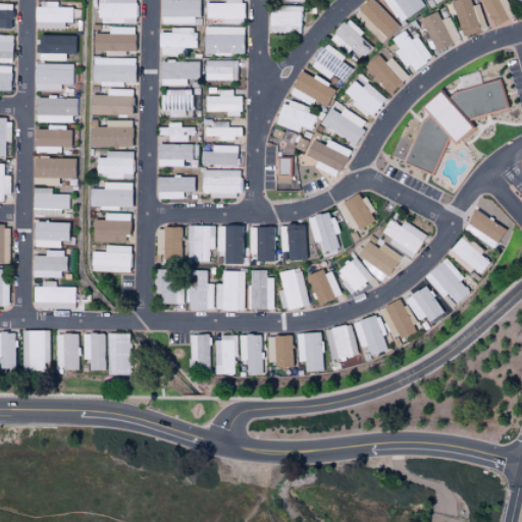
[(97,0),(97,17),(136,18),(136,0),(97,0)]
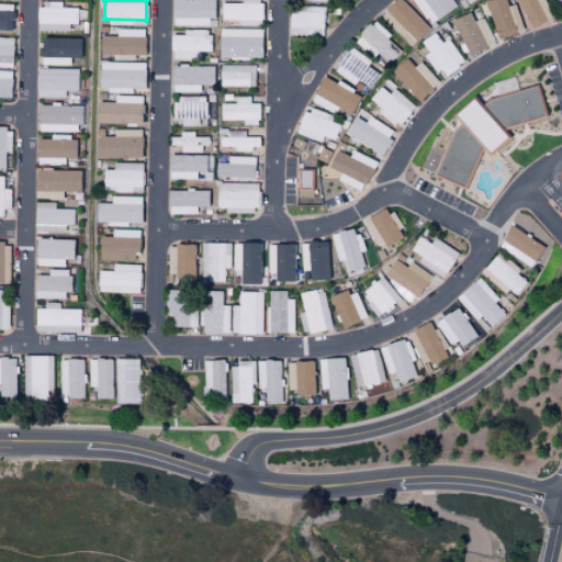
[(213,0),(172,0),(172,26),(214,25),(213,0)]
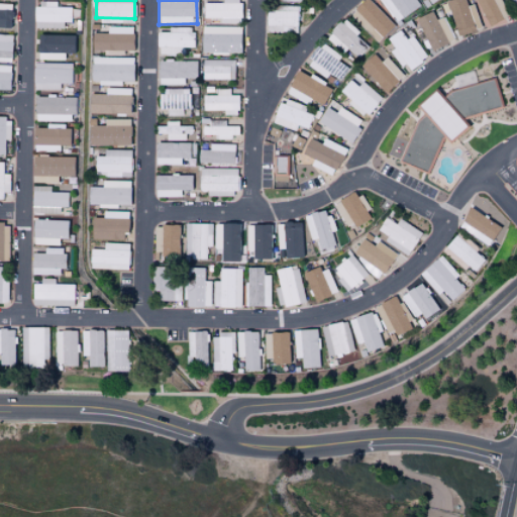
[(204,18),(241,18),(241,0),(223,0),(224,3),(205,3),(204,18)]
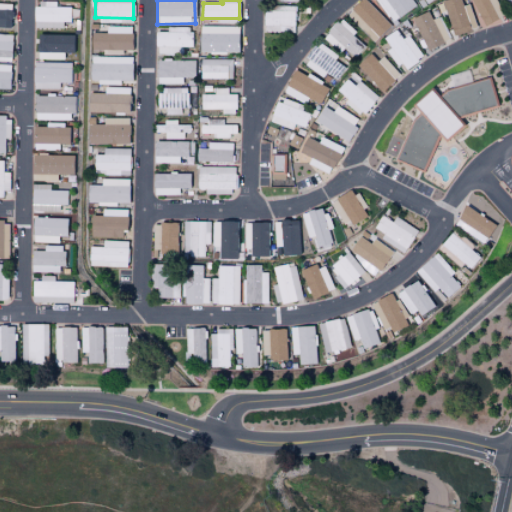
[(375,42),(392,25),(365,0),(361,0),(347,15),(375,42)]
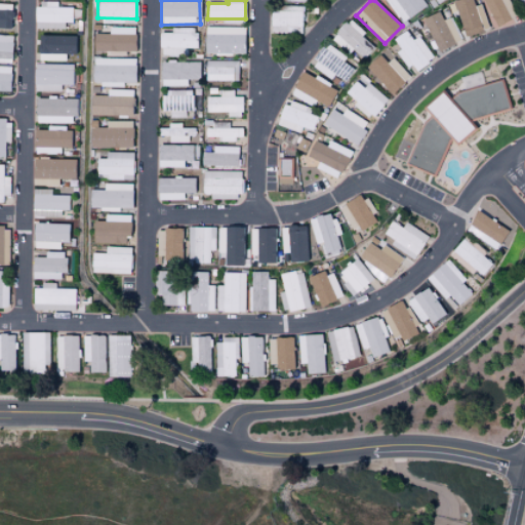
[(387,0),(402,23),(428,7),(422,0),(387,0)]
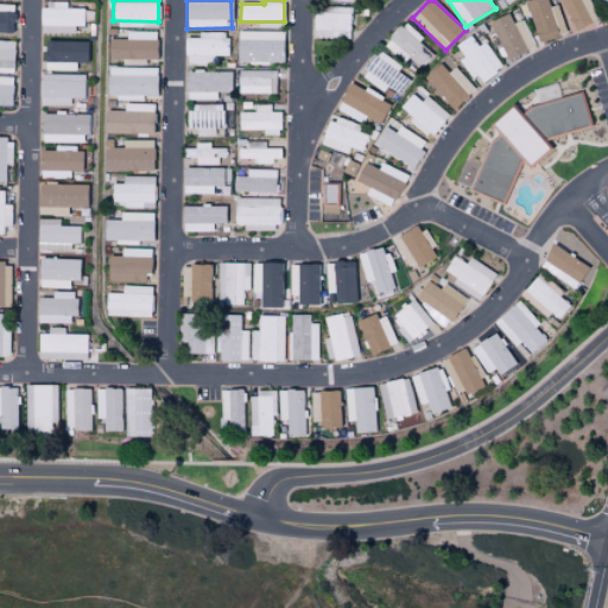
[(565,33),(557,5),(550,7),(548,0),(527,0),(525,1),(537,42),(565,33)]
